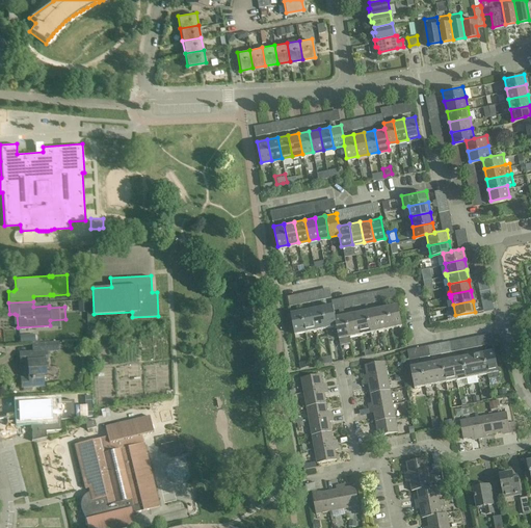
[(332,302),(321,305),(321,306),(325,326),(336,324),(335,316),(336,315),(334,308),(333,304),(332,304),(332,302)]
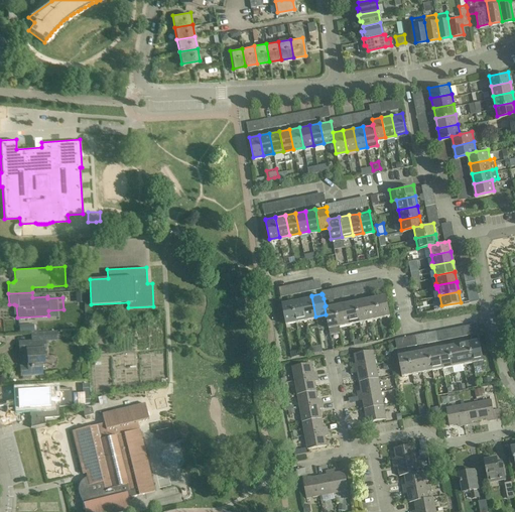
[(385,293),(375,295),(375,296),(379,315),(389,313),(390,313),(386,294),(385,294),(385,293)]
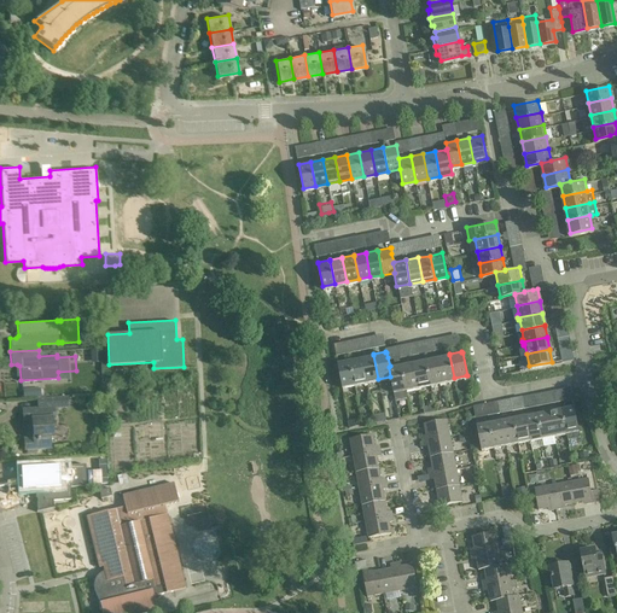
[(373,354),(361,356),(361,357),(366,381),(378,379),(373,355),(373,354)]
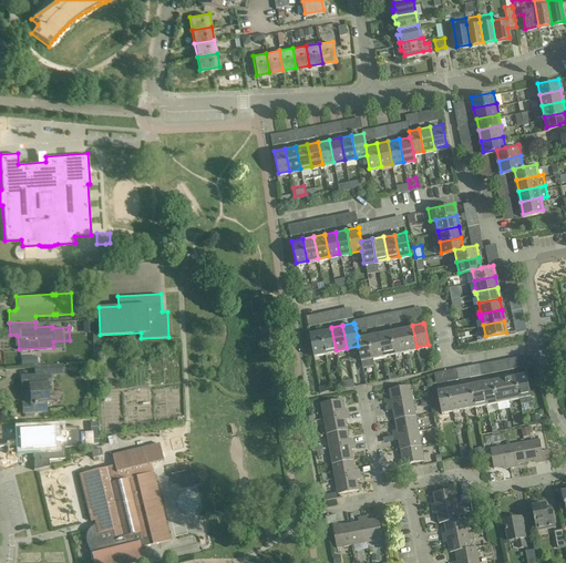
[(412,325),(401,327),(401,328),(405,349),(417,347),(412,326),(412,325)]
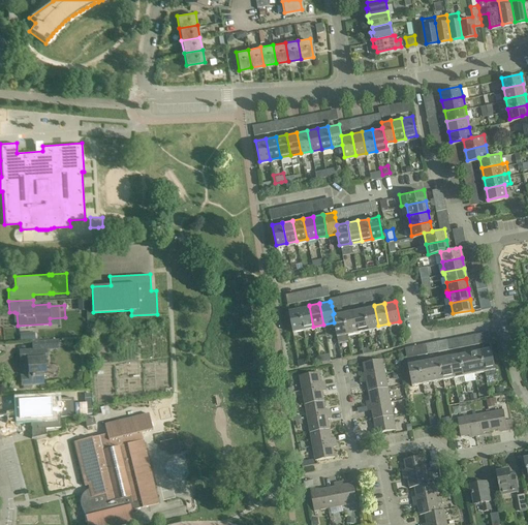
[(309,305),(299,307),(299,308),(303,329),(313,327),(309,306),(309,305)]
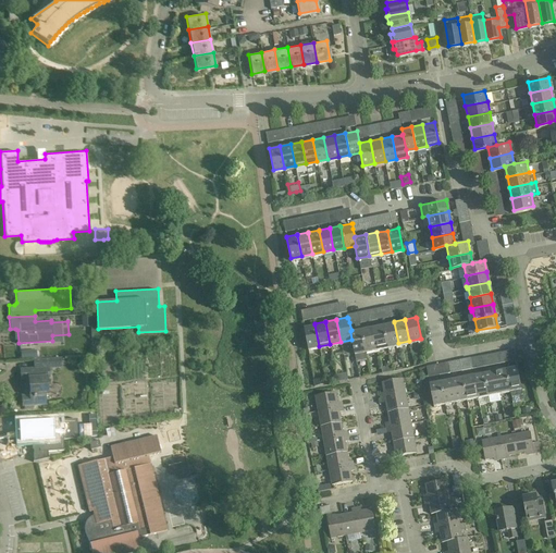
[(394,321),(383,323),(383,324),(387,345),(398,343),(394,322),(394,321)]
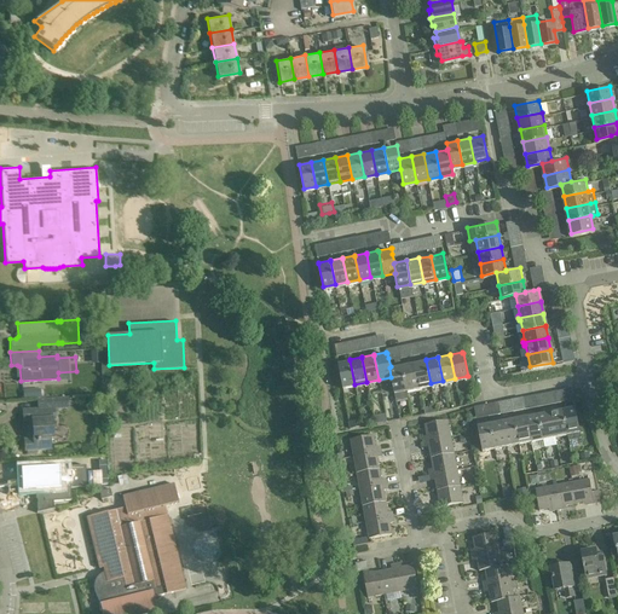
[(350,359),(338,361),(338,363),(342,387),(354,384),(350,360),(350,359)]
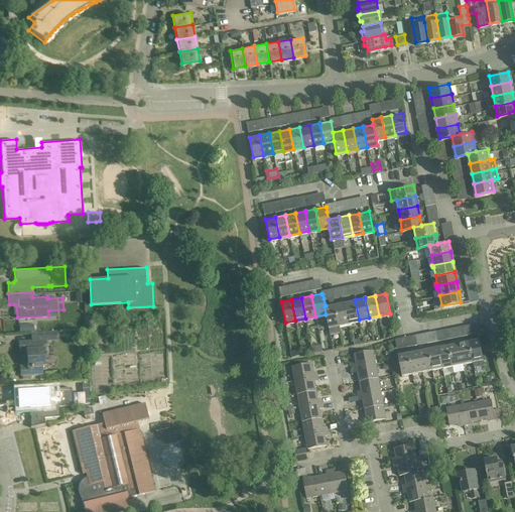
[(355,299),(345,301),(345,302),(348,322),(359,320),(355,300),(355,299)]
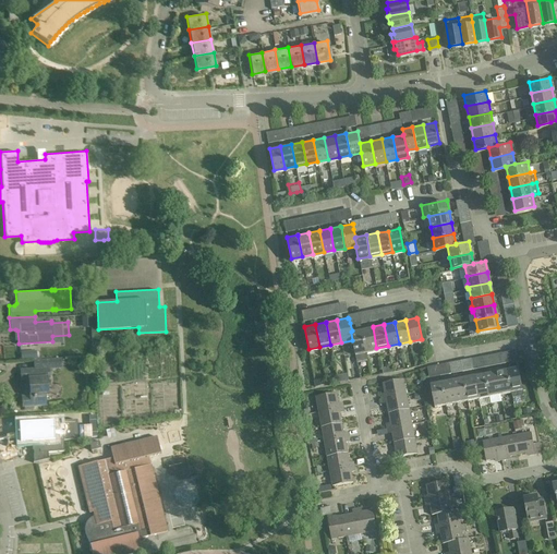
[(373,326),(361,328),(362,329),(365,350),(376,348),(373,327),(373,326)]
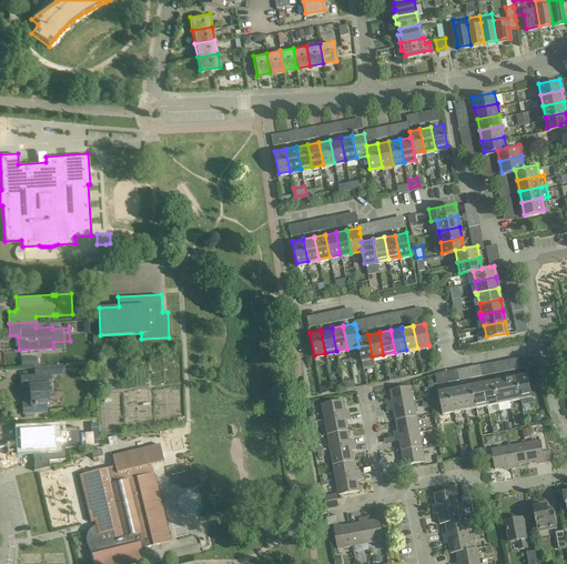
[(358,336),(357,338),(358,346),(361,359),(362,364),(373,361),(372,356),(368,335),(367,334),(358,336)]
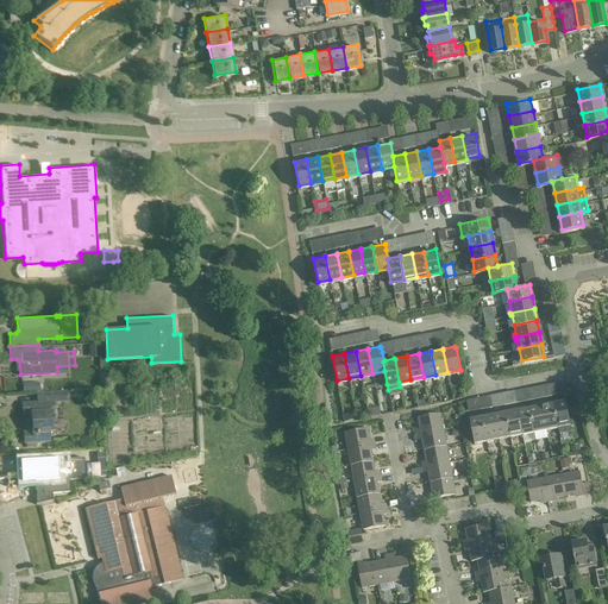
[(35,390),(35,401),(66,398),(64,389),(35,390)]
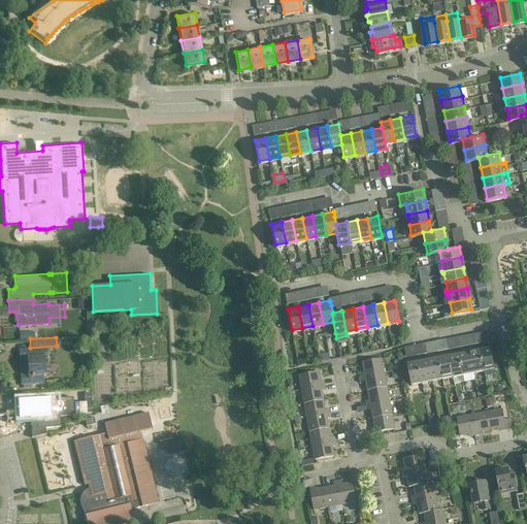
[(490,346),(480,348),(480,349),(484,369),(484,373),(495,371),(494,367),(490,347),(490,346)]
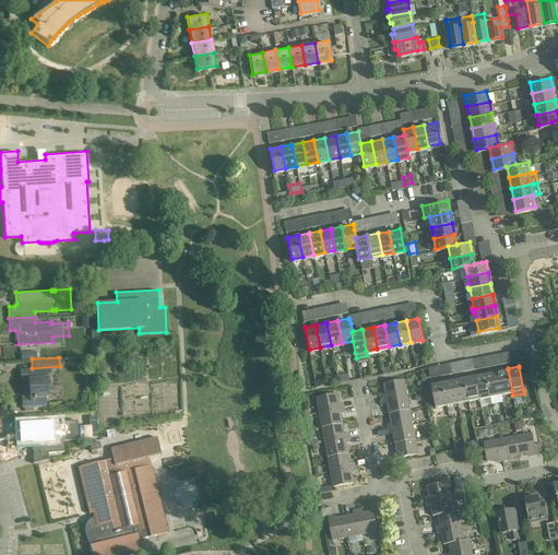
[(48,367),(32,368),(19,369),(20,379),(27,378),(28,396),(20,396),(21,405),(45,404),(45,394),(47,394),(46,377),(49,377),(48,367)]
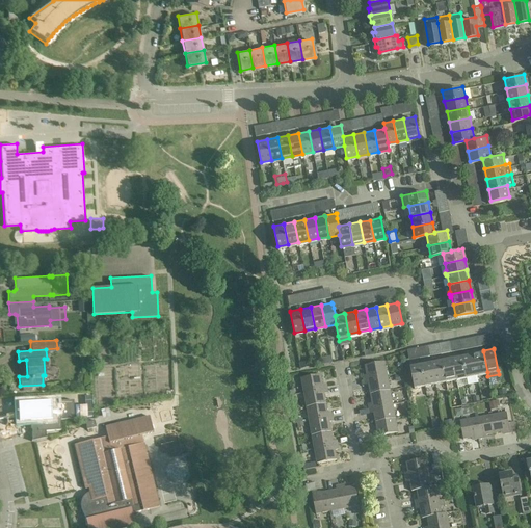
[(483,350),(472,352),(473,353),(476,374),(487,372),(483,351),(483,350)]
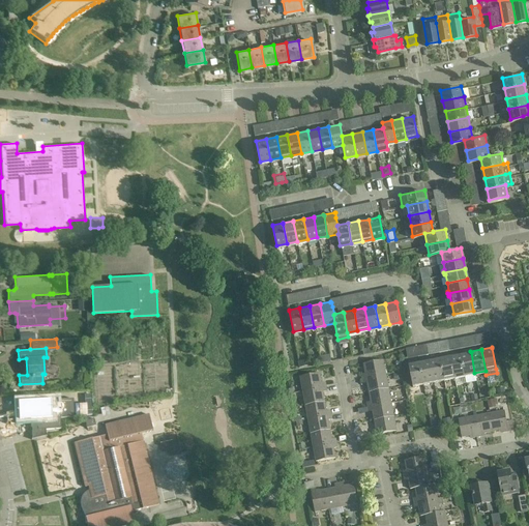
[(470,351),(461,353),(464,375),(474,373),(471,352),(470,351)]
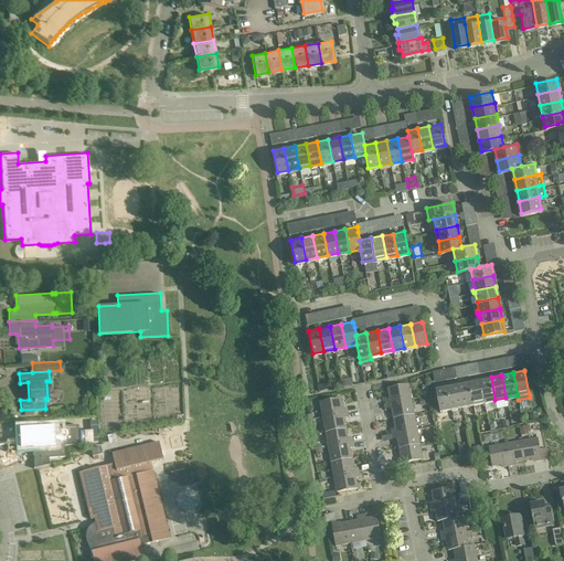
[(491,377),(479,379),(480,379),(483,402),(495,400),(491,377)]
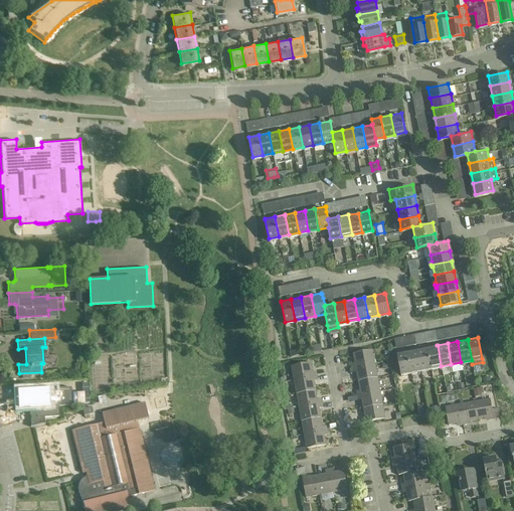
[(437,345),(426,347),(431,368),(441,366),(438,345),(437,345)]
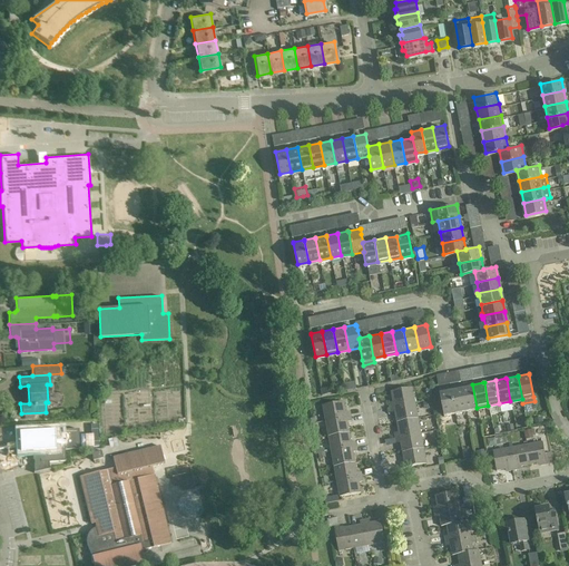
[(411,384),(390,389),(392,399),(388,400),(389,405),(414,400),(411,384)]
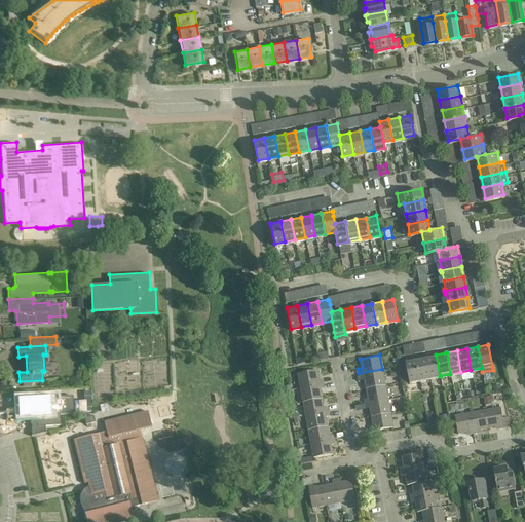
[(436,355),(425,356),(425,357),(429,378),(440,376),(436,355)]
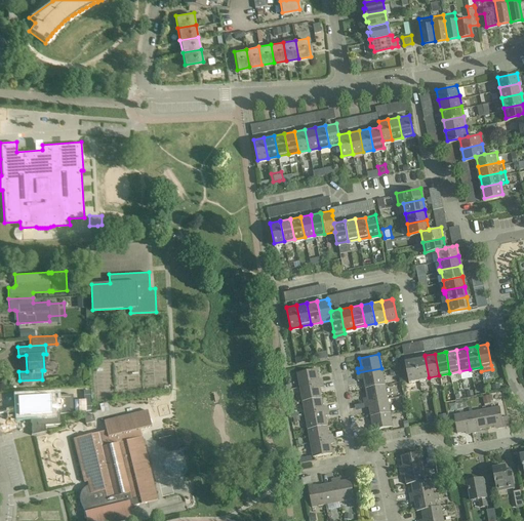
[(425,355),(414,357),(414,358),(418,379),(429,377),(425,356),(425,355)]
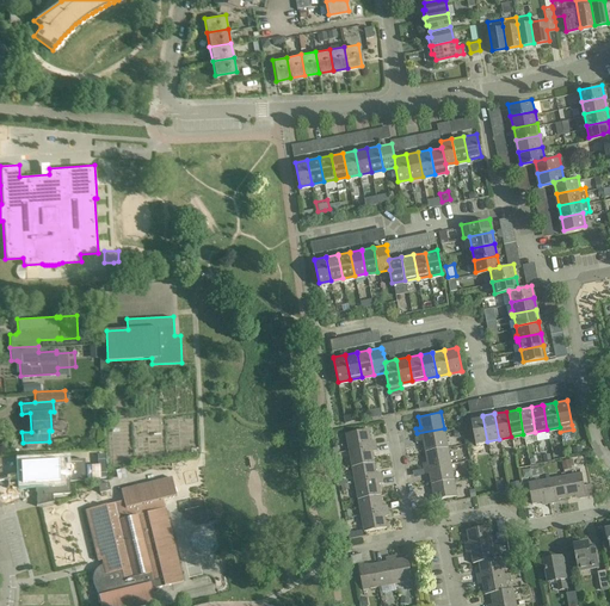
[(482,415),(470,418),(470,419),(475,444),(487,441),(482,416),(482,415)]
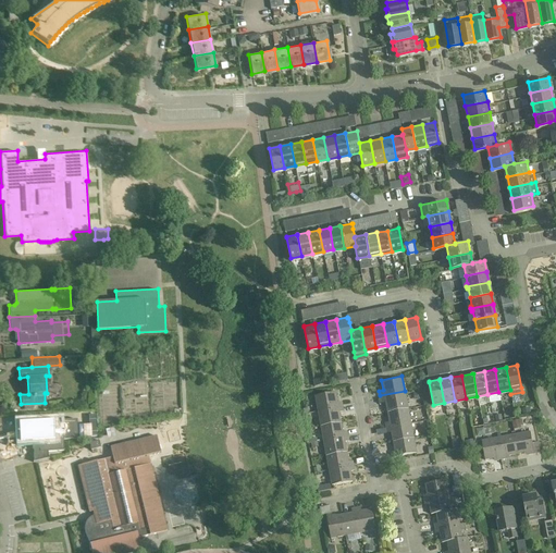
[(421,388),(412,389),(414,396),(422,395),(421,388)]
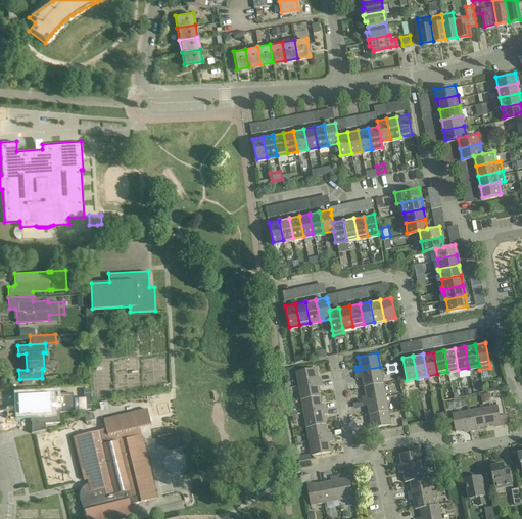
[(321,378),(320,374),(316,375),(314,366),(295,369),(297,383),(321,378)]
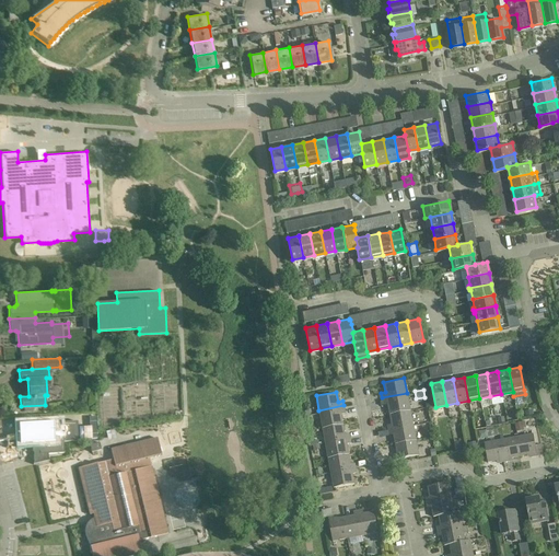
[(407,393),(382,397),(383,402),(387,401),(389,412),(409,407),(407,393)]
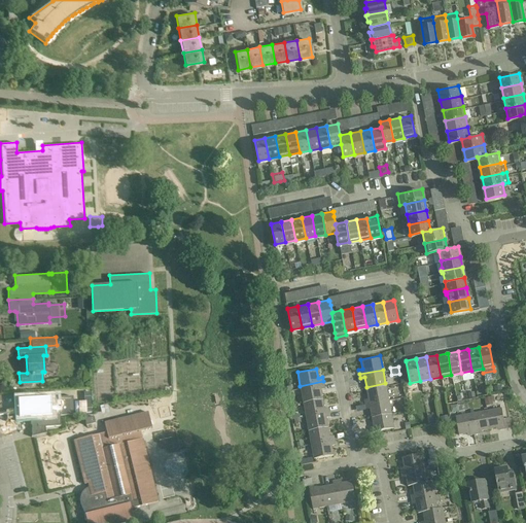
[(300,386),(303,399),(322,396),(320,386),(324,386),(323,381),(300,386)]
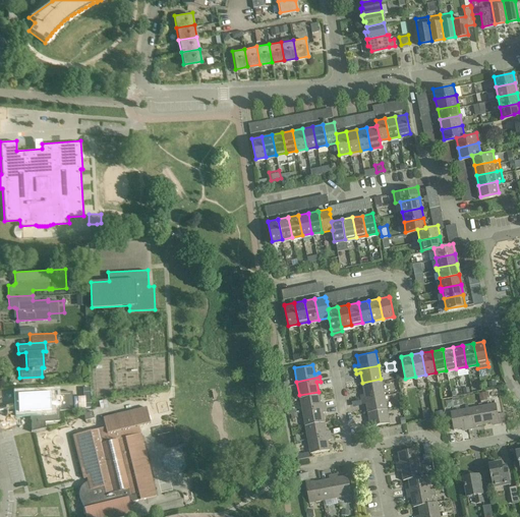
[(381,379),(362,383),(363,392),(359,393),(360,397),(384,393),(381,379)]
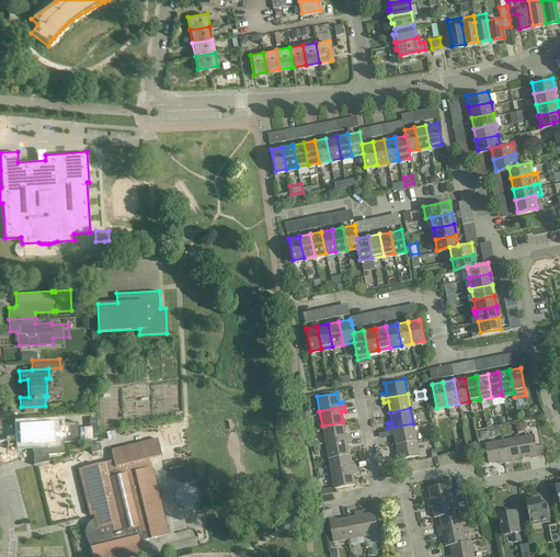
[(68,419),(27,422),(27,431),(29,431),(30,436),(31,436),(32,441),(63,440),(69,439),(68,419)]
